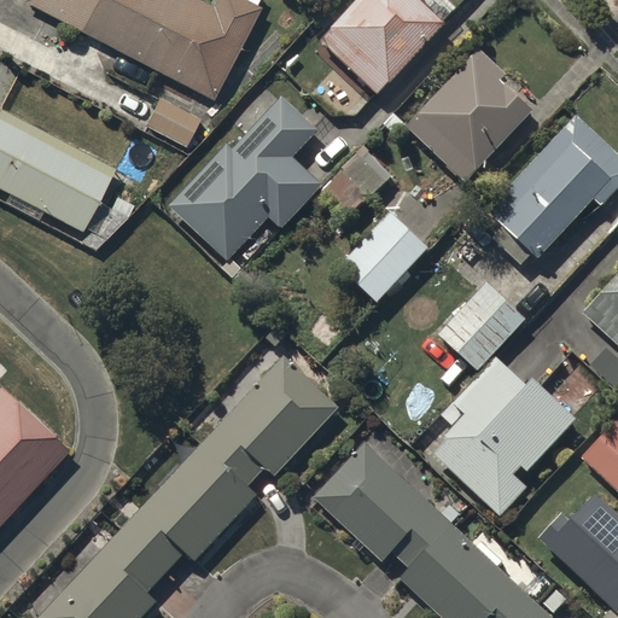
[(25,0),(79,28),(92,0),(25,0)]
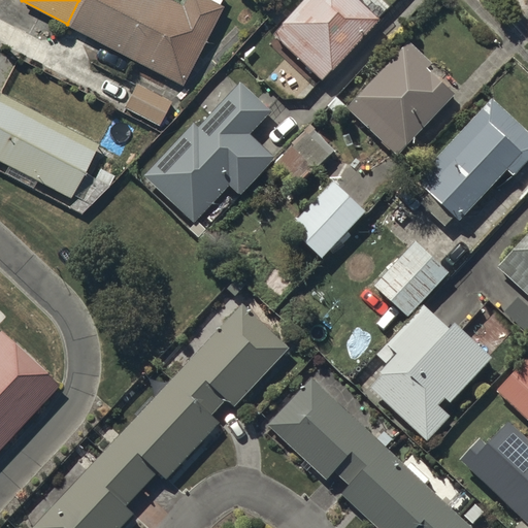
[(78,0),(67,24),(131,58),(161,0),(78,0)]
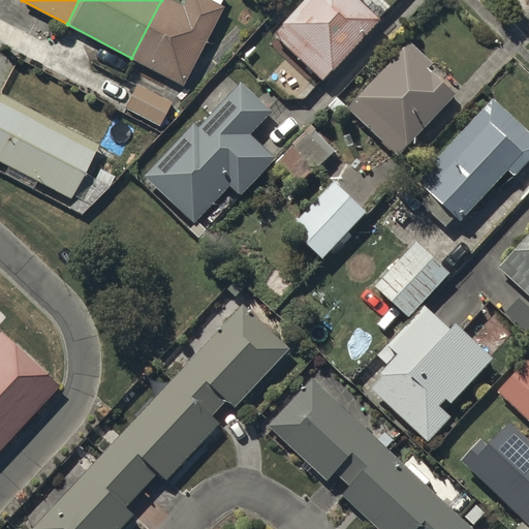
[(183,0),(181,4),(172,0),(161,0),(131,58),(181,84),(222,5),(211,0),(183,0)]
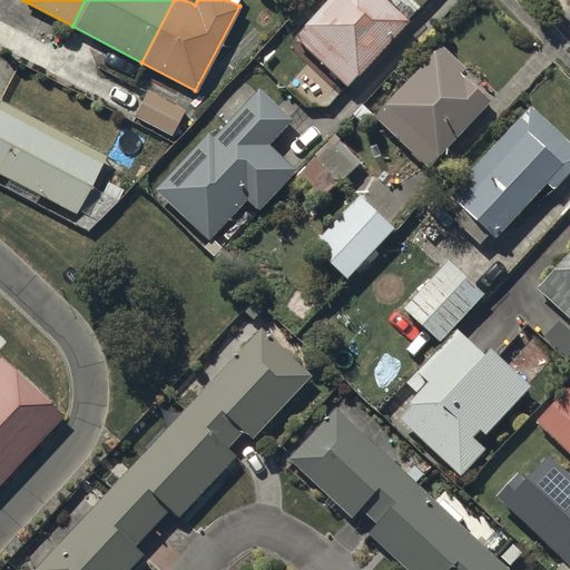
[(411,19),(390,0),(327,0),(295,36),(350,86),(411,19)]
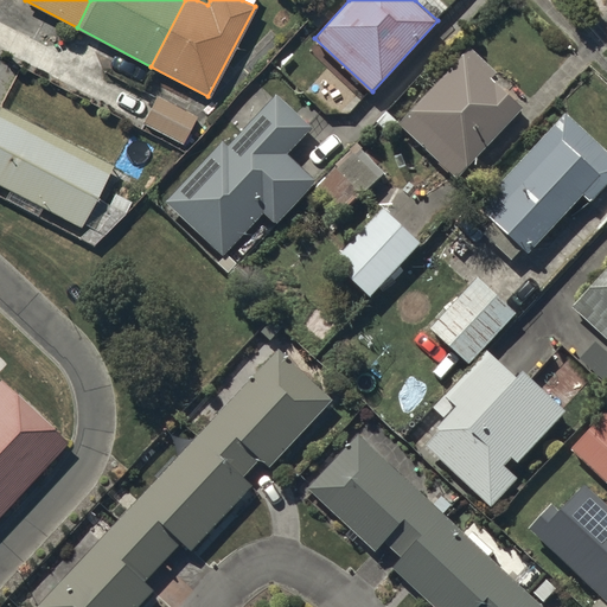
[(497,72),(471,48),(400,122),(458,177),(523,107),(492,77),(497,72)]
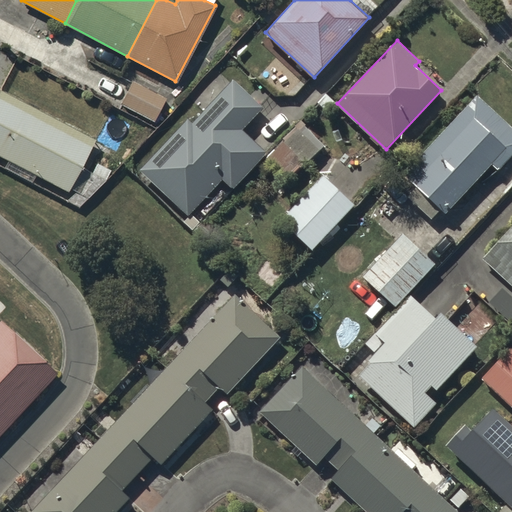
[(265,107),(235,79),(195,121),(190,117),(141,169),(189,214),(223,178),(233,188),(268,152),(243,129),(265,107)]
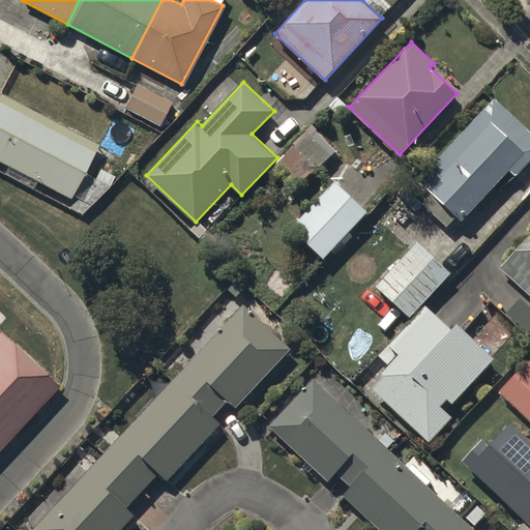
[(170,101),(136,84),(124,106),(158,123),(170,101)]
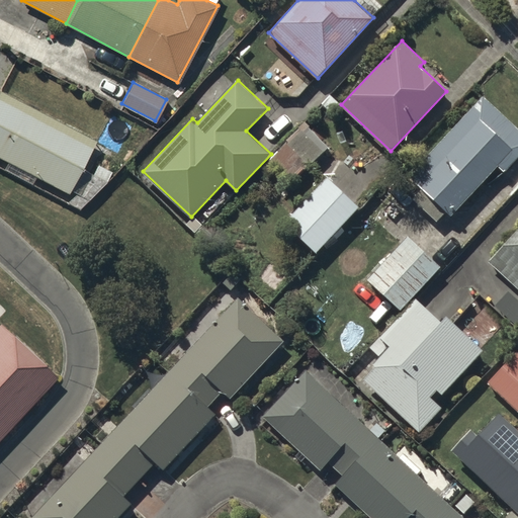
[(95,140),(0,91),(0,156),(69,191),(95,140)]
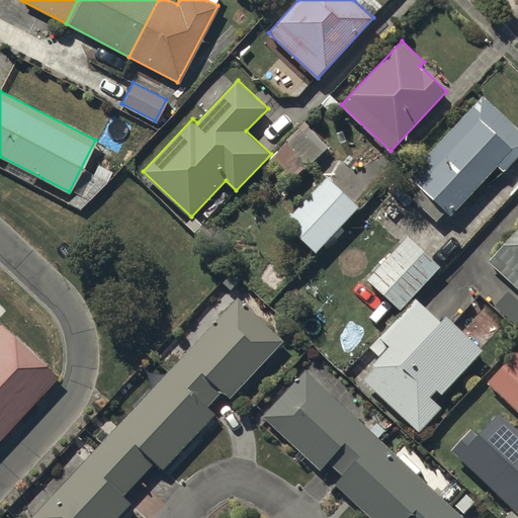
[(517,157),(517,127),(484,95),(409,175),(452,216),(499,166),(505,172),(517,157)]
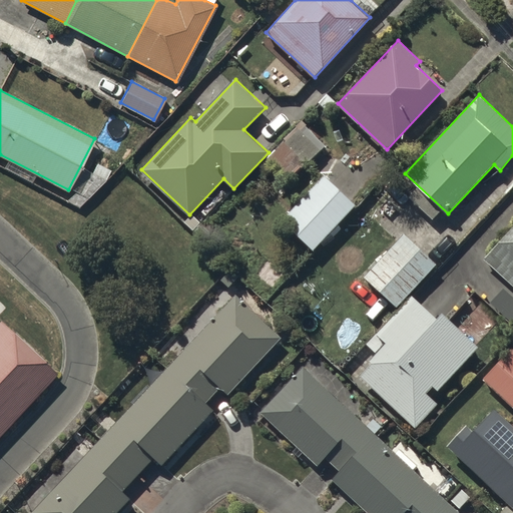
[(336,103),(328,95),(320,103),(328,110),(336,103)]
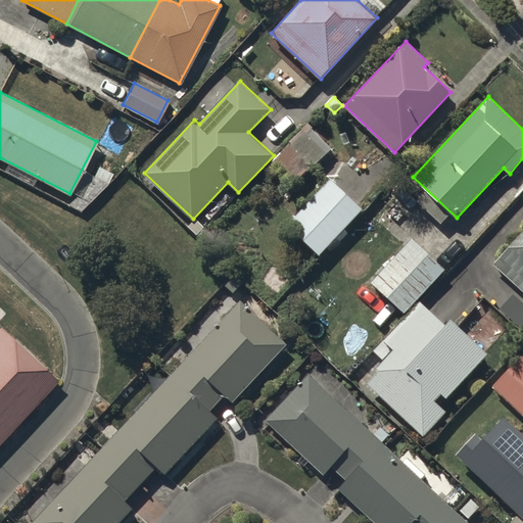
[(333,149),(307,125),(273,161),(298,186),(333,149)]
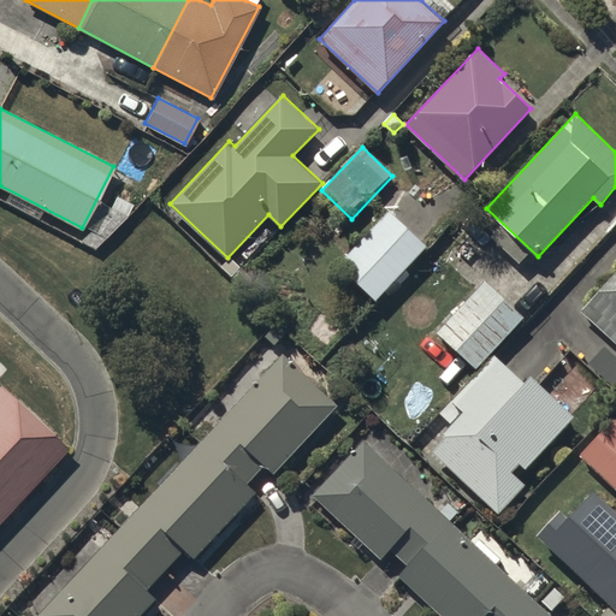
[(427,246),(390,209),(338,264),(377,300),(427,246)]
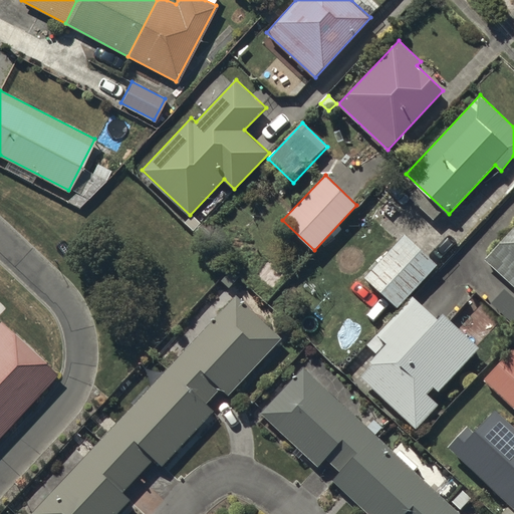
[(201,223),(193,215),(187,222),(195,230),(201,223)]
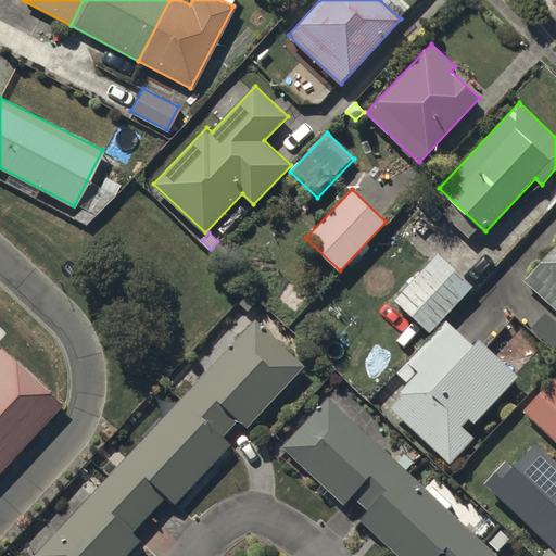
[(555,247),(525,280),(555,308),(555,247)]
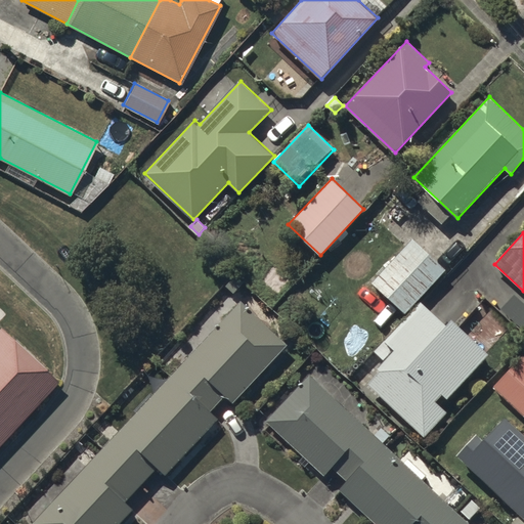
[(447,270),(413,239),(373,282),(406,313),(447,270)]
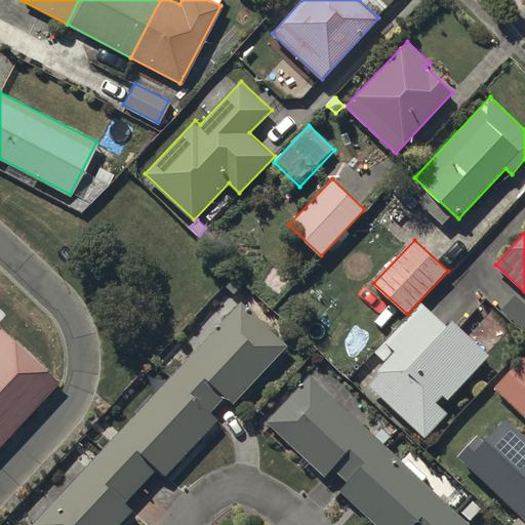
[(244,283),(236,275),(226,285),(235,293),(244,283)]
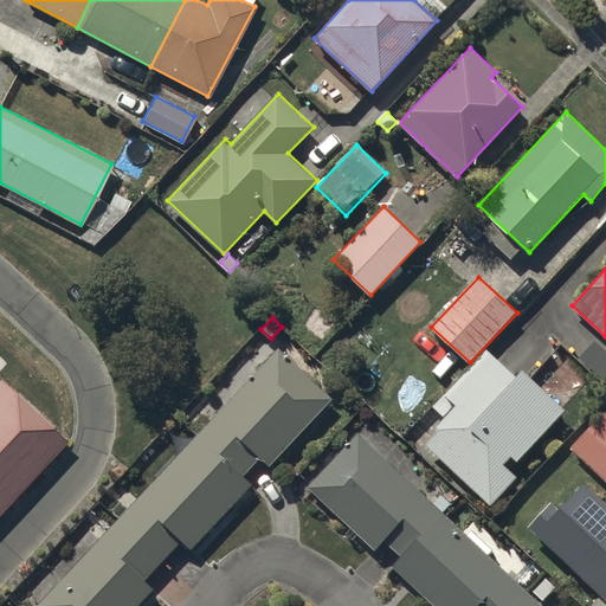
[(605,350),(595,341),(579,358),(605,384),(605,350)]
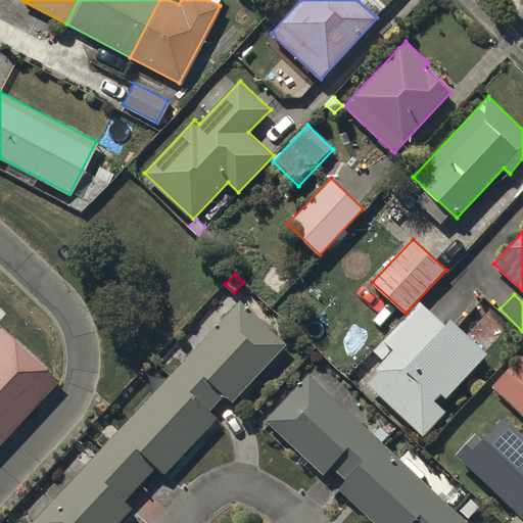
[(172,374),(210,411),(225,394),(233,402),(288,343),(240,300),(172,374)]
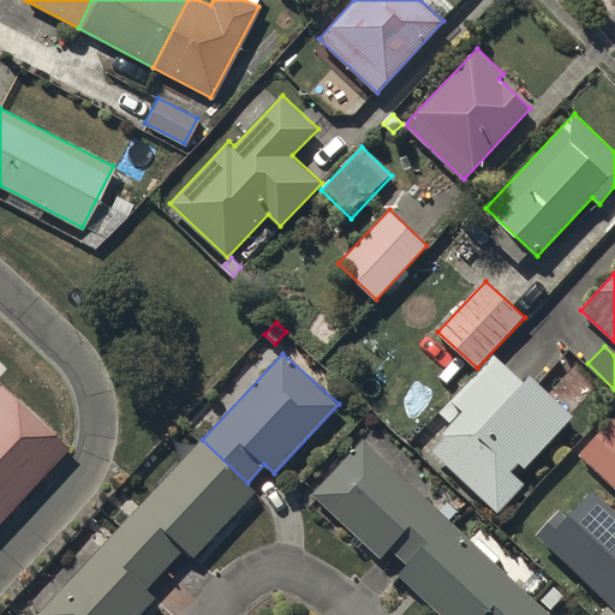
[(525,382),(495,354),(451,402),(460,411),(442,431),(447,435),(431,451),(497,512),(524,484),(517,477),(573,417),(531,376),(525,382)]
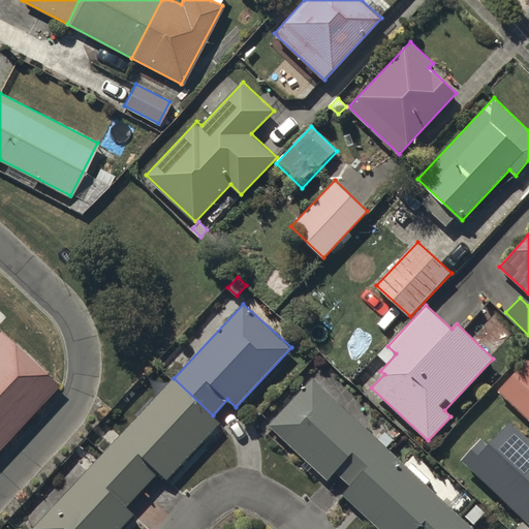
[(0,446),(57,386),(0,334),(0,446)]
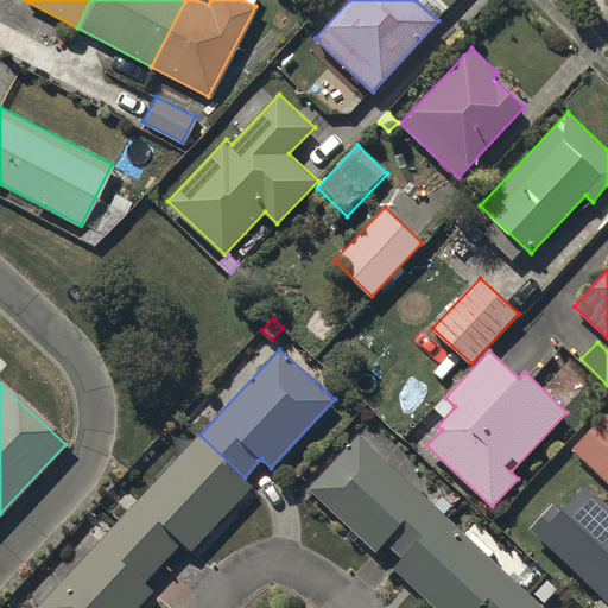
[(607,412),(607,411),(572,448),(607,481),(607,412)]
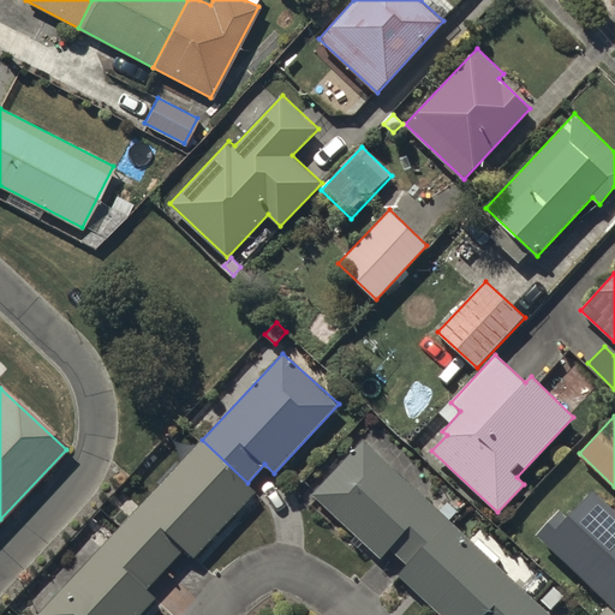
[(257,491),(248,483),(202,440),(123,525),(168,567),(185,549),(195,559),(257,491)]
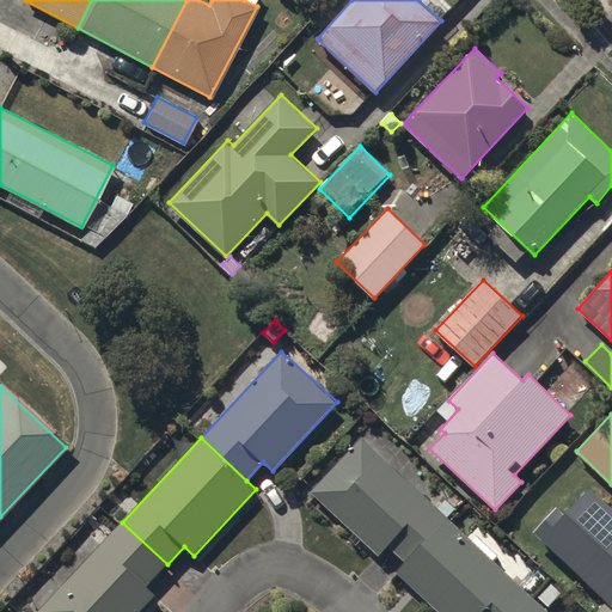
[(389,546),(407,563),(448,519),(362,438),(311,491),(379,556),(389,546)]
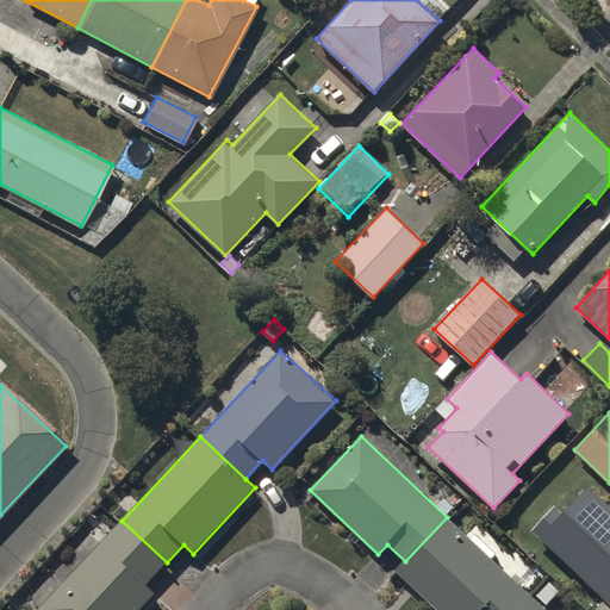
[(609,506),(589,487),(564,515),(554,506),(531,530),(609,602),(609,506)]
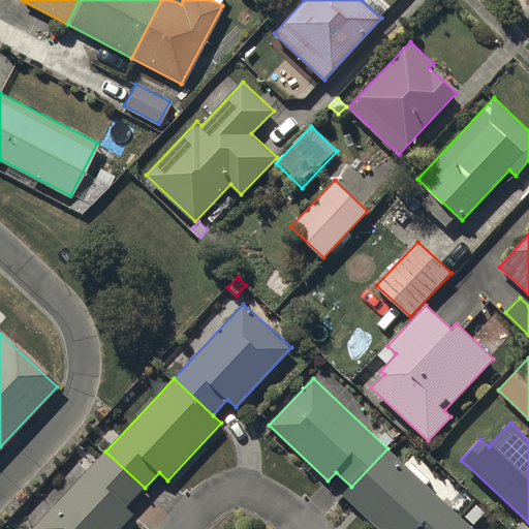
[(394,439),(385,432),(378,439),(386,446),(394,439)]
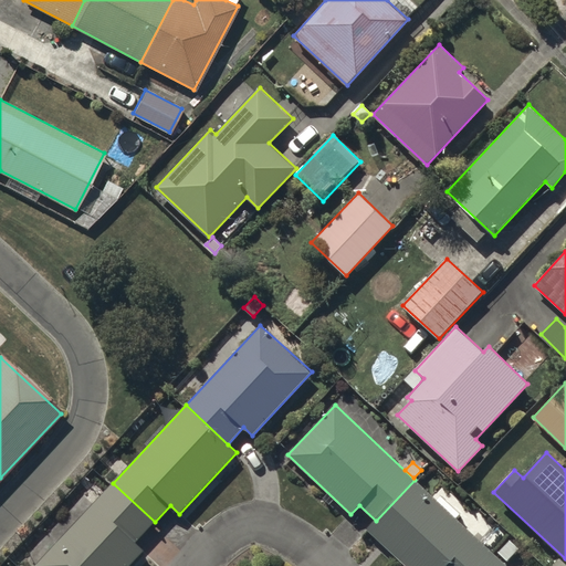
[(415,480),(376,521),(367,530),(406,565),(481,565),(493,554),(415,480)]
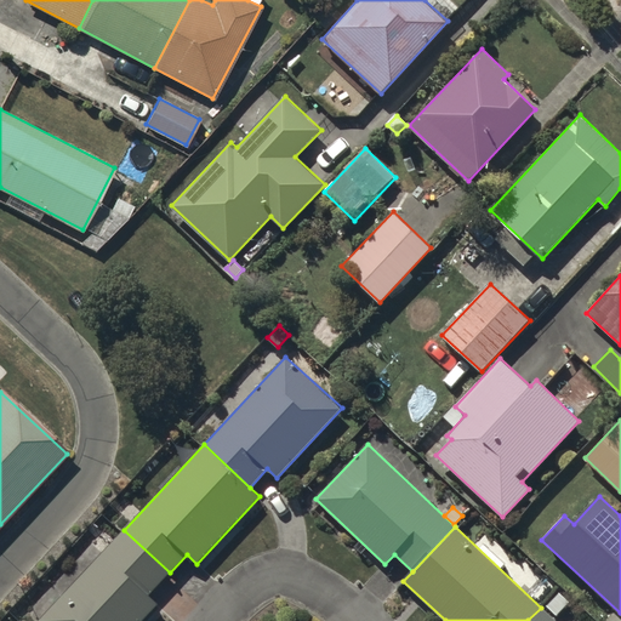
[(149,594),(170,573),(124,530),(39,620),(141,620),(159,603),(149,594)]
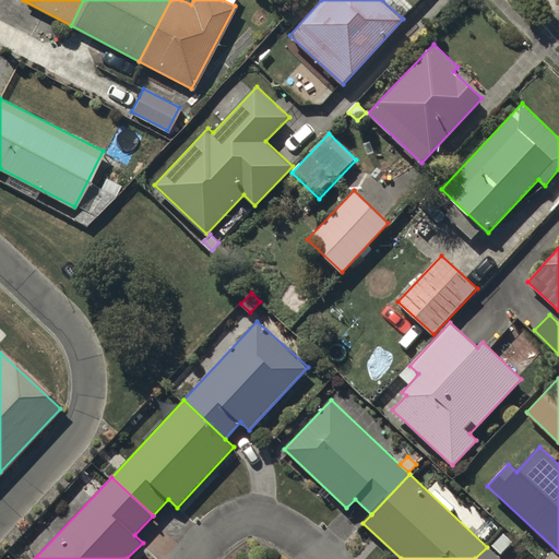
[(513,542),(503,534),(492,545),(501,554),(513,542)]
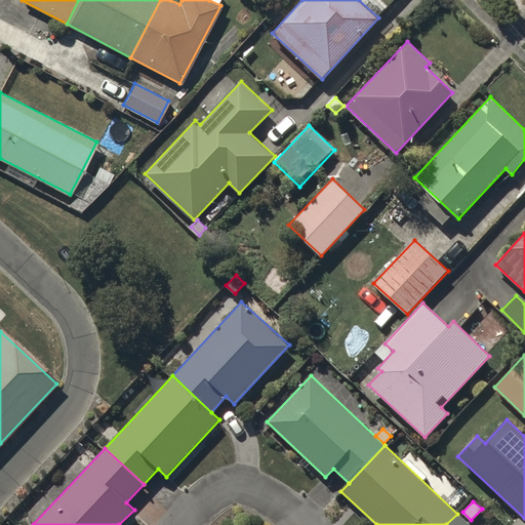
[(470,524),(457,514),(446,524),(470,524)]
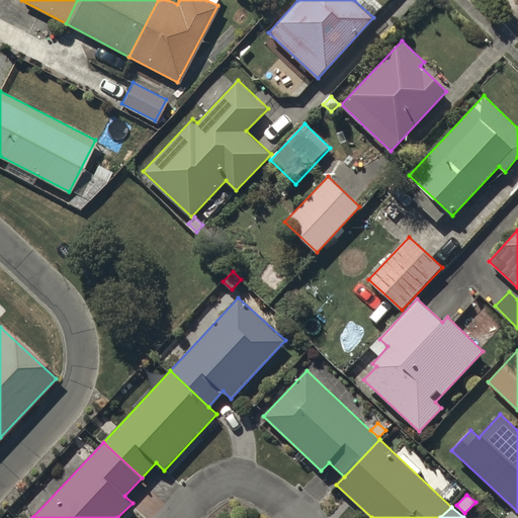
All buildings are outlined.
